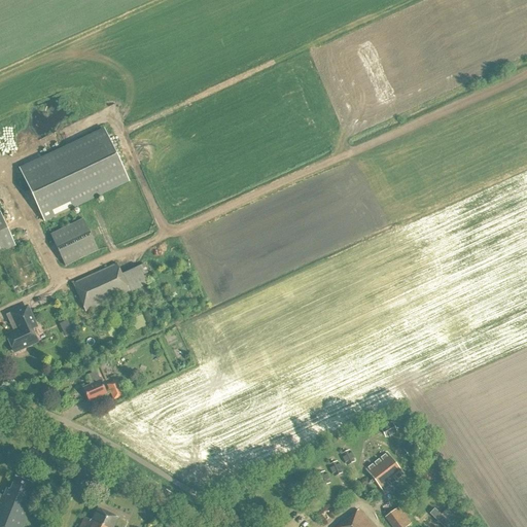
[(73,207),(128,181),(104,131),(20,170),(44,222),(74,209),(73,207)]
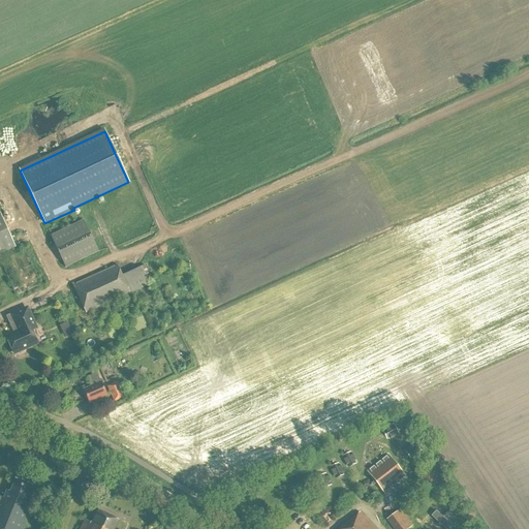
[(0,215),(0,254),(14,248),(0,215)]
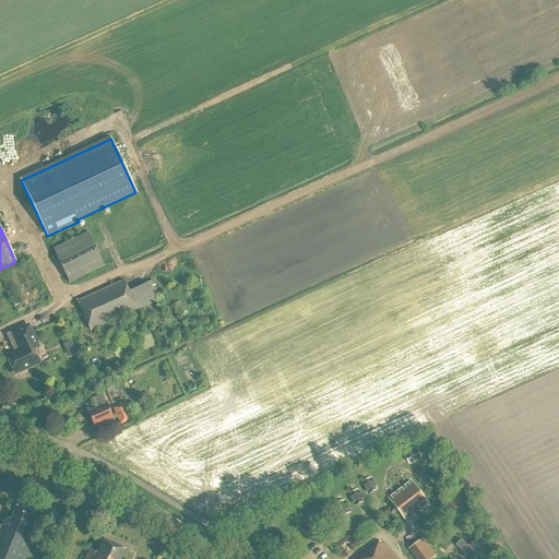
[(56,250),(71,282),(106,265),(91,234),(56,250)]
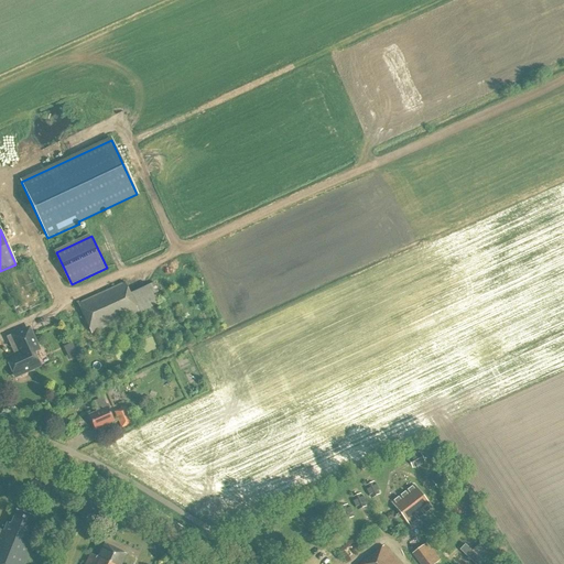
[(91,335),(158,305),(149,285),(130,294),(125,283),(77,304),(91,335)]
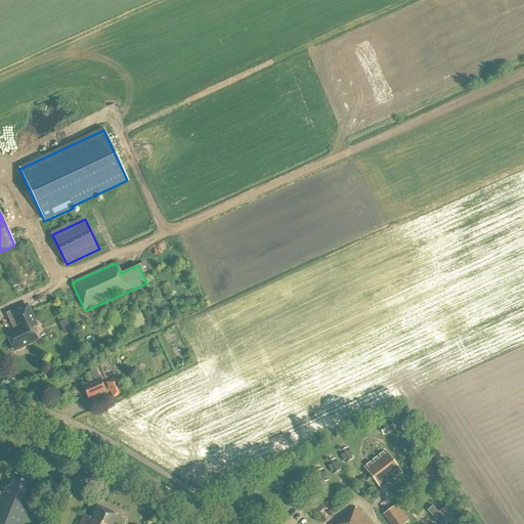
[(6,335),(14,350),(17,349),(19,350),(23,348),(24,346),(36,340),(30,325),(34,323),(27,307),(11,313),(17,326),(16,331),(6,335)]
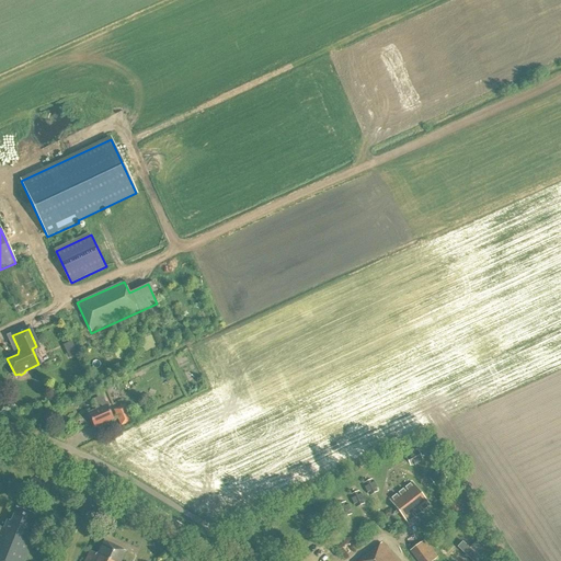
[(73,357),(81,353),(76,341),(67,345),(73,357)]
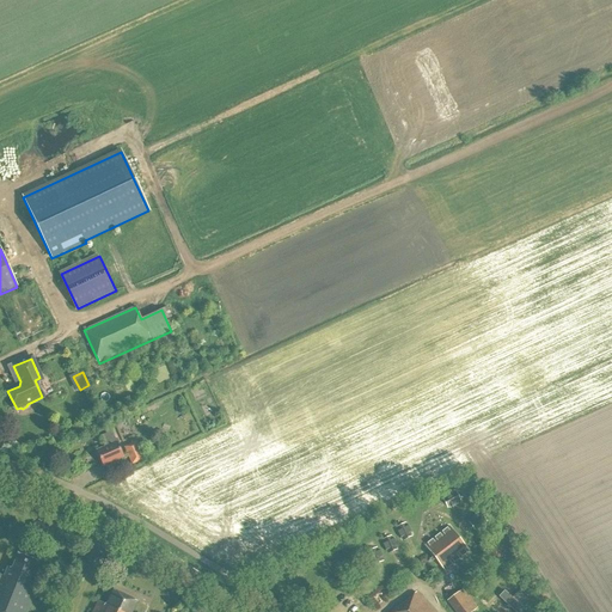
[(104,448),(97,452),(103,466),(123,458),(111,433),(99,438),(104,448)]
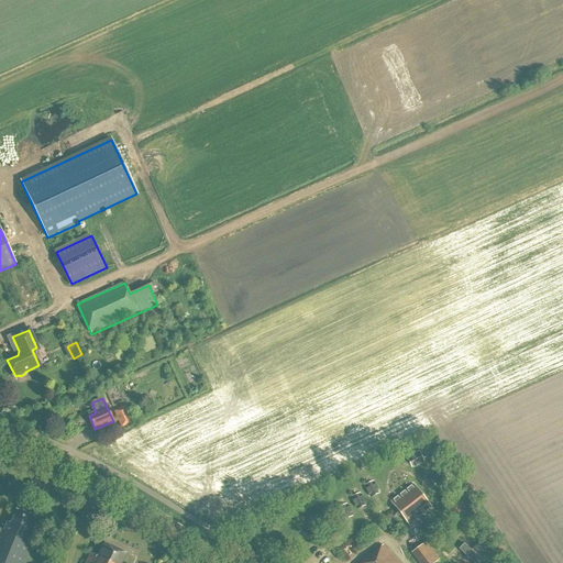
[(124,407),(114,411),(121,428),(132,423),(130,418),(129,418),(124,407)]
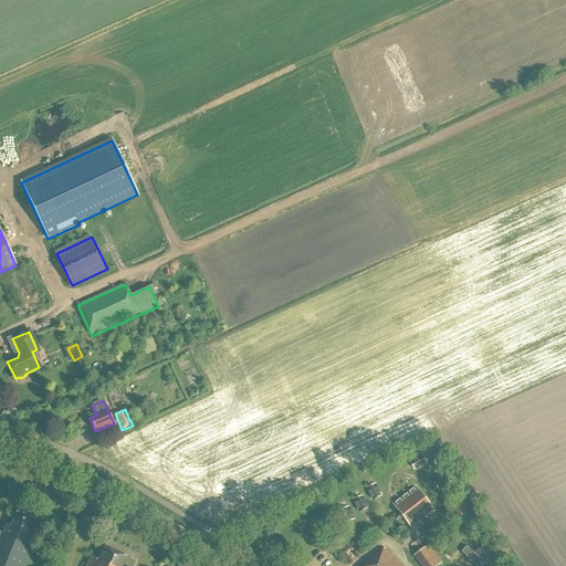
[(409,461),(413,471),(417,469),(418,470),(423,467),(423,465),(426,464),(421,456),(418,457),(418,456),(411,459),(411,460),(409,461)]
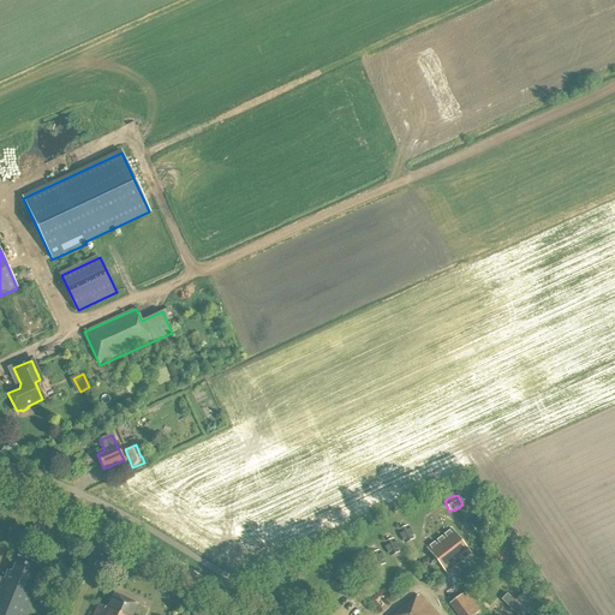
[(471,525),(477,535),(479,532),(481,533),(488,529),(487,527),(489,525),(483,517),(481,519),(479,518),(472,523),(473,524),(471,525)]
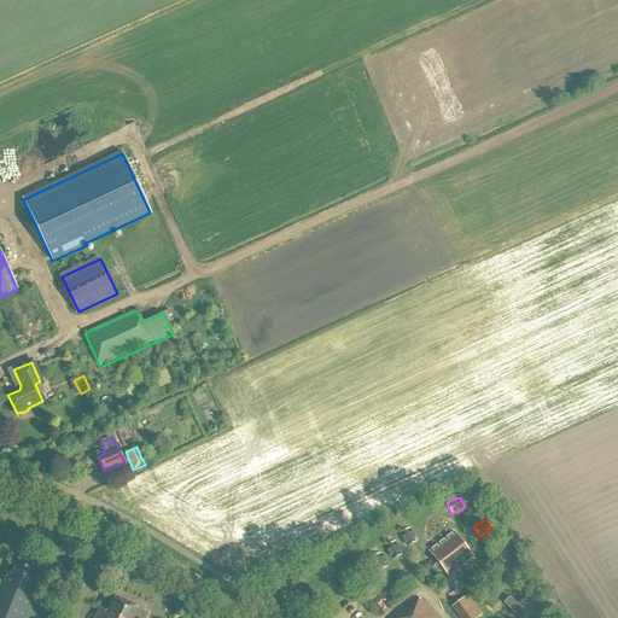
[(409,529),(400,532),(401,536),(400,537),(402,544),(404,543),(407,547),(415,542),(414,538),(415,538),(412,531),(410,531),(409,529)]
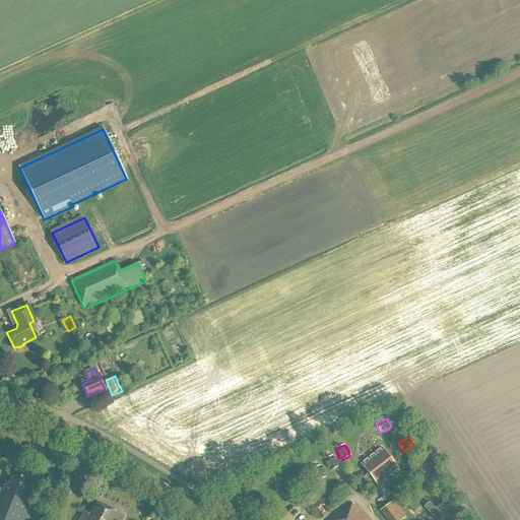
[(382,448),(361,464),(378,485),(398,469),(382,448)]
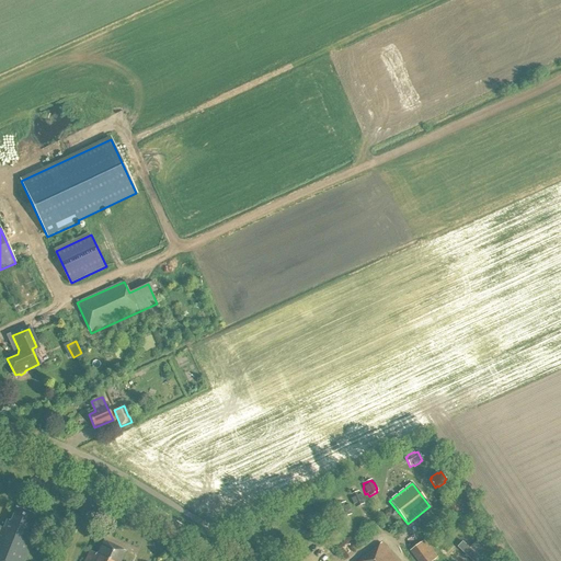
[(358,492),(350,495),(351,499),(350,500),(353,506),(355,505),(356,507),(364,504),(363,501),(364,501),(362,494),(359,494),(358,492)]
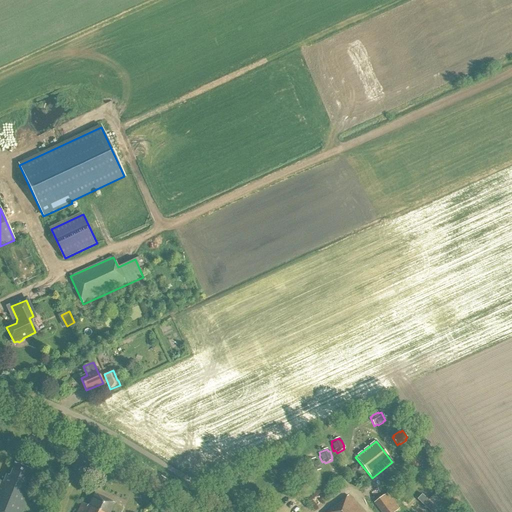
[(315,459),(307,462),(308,465),(307,466),(310,472),(312,471),(313,474),(320,470),(319,467),(320,467),(318,461),(316,461),(315,459)]
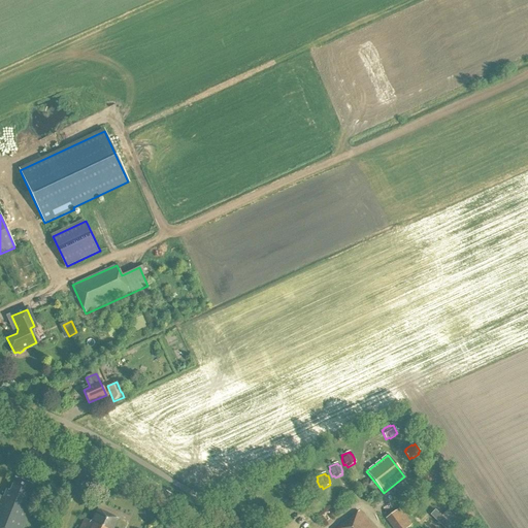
[(27,498),(32,486),(15,479),(10,491),(6,490),(3,498),(1,497),(0,500),(0,527),(24,527),(34,501),(27,498)]
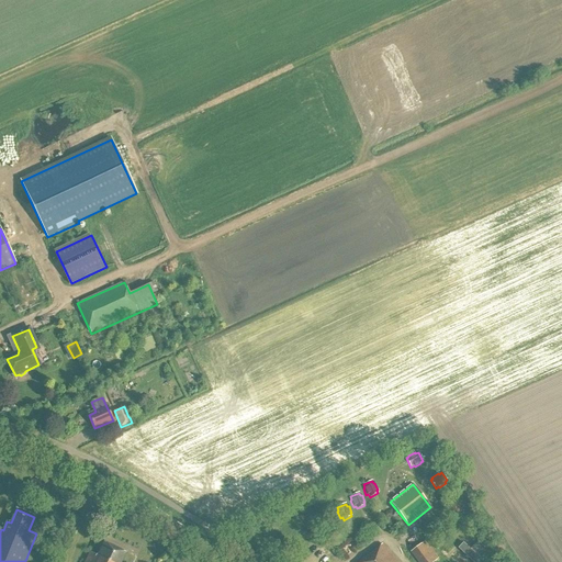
[(481,542),(475,549),(468,542),(462,549),(475,561),(485,561),(494,554),(481,542)]
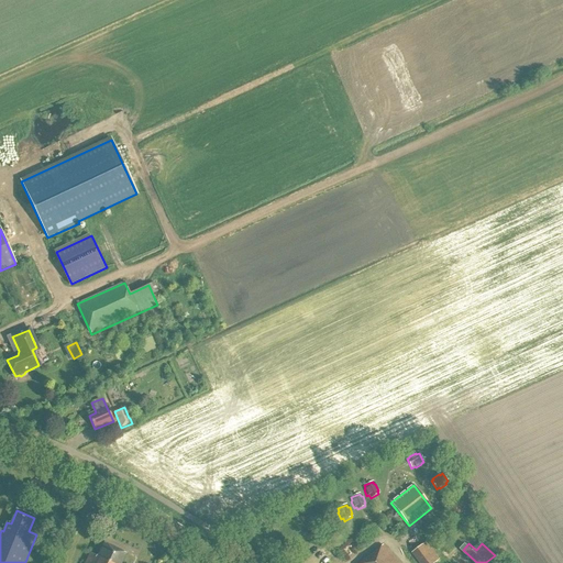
[(121,562),(127,554),(105,544),(98,558),(90,553),(85,562),(121,562)]
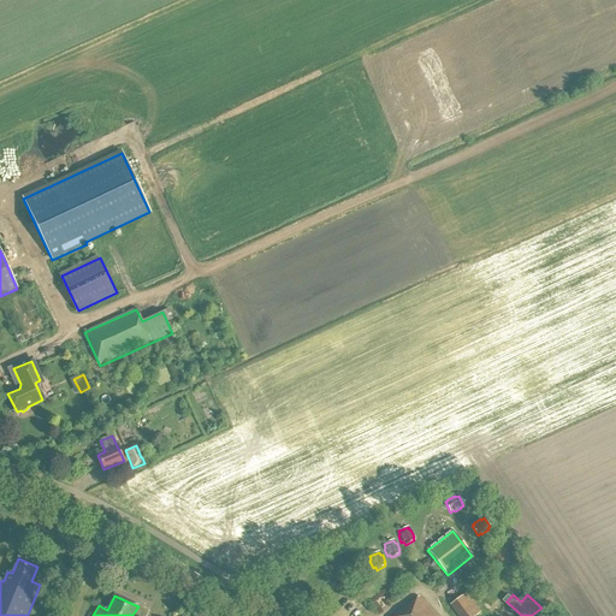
[(434,615),(419,597),(394,615),(434,615)]
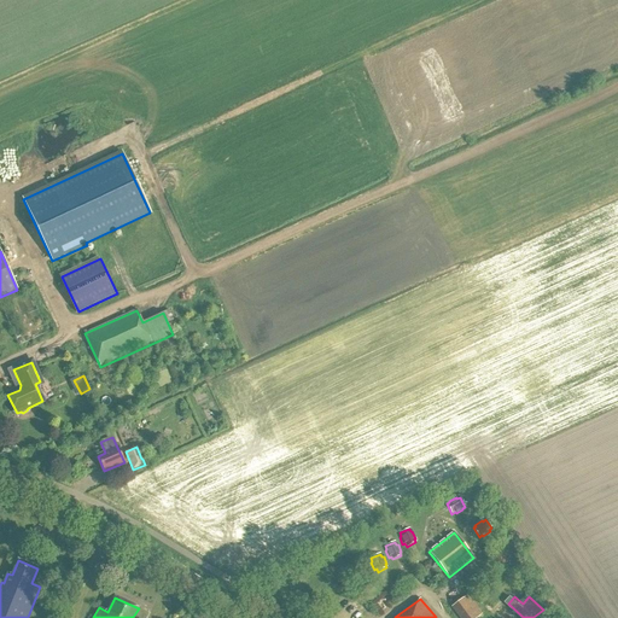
[(450,607),(459,617),(477,617),(478,617),(464,599),(450,607)]
